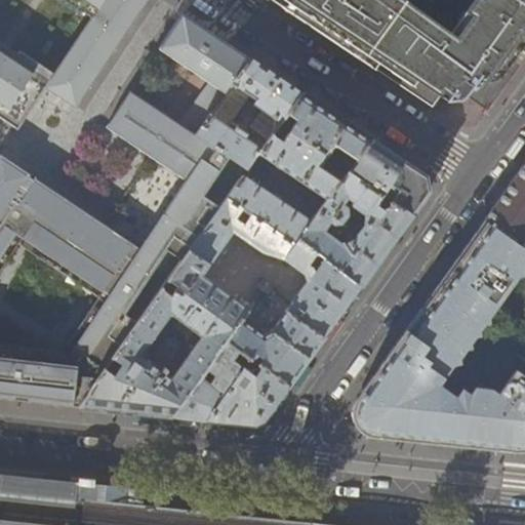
[(63,0),(89,18),(48,79),(45,77),(12,125),(16,129),(45,87),(57,95),(76,108),(93,81),(113,51),(133,21),(147,0),(63,0)]
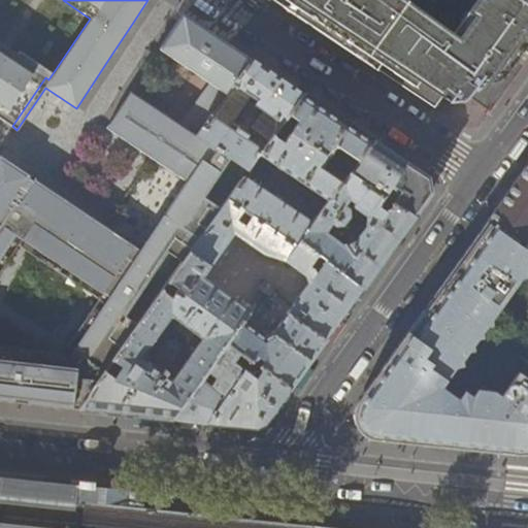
[(334,41),(363,0),(272,0),(316,29),(334,41)]
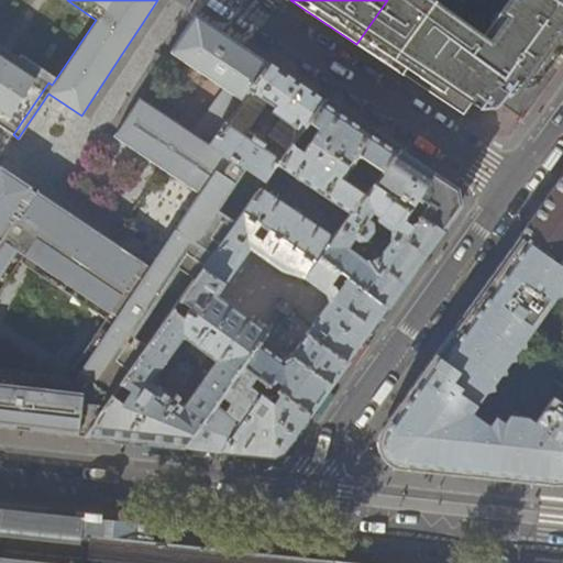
[(553,77),(562,63),(562,0),(489,0),(490,2),(493,9),(495,13),(498,15),(489,25),(455,0),(387,0),(356,44),(388,66),(440,100),(461,114),(474,95),(482,100),(477,108),(485,113),(503,106),(522,120),(553,77)]
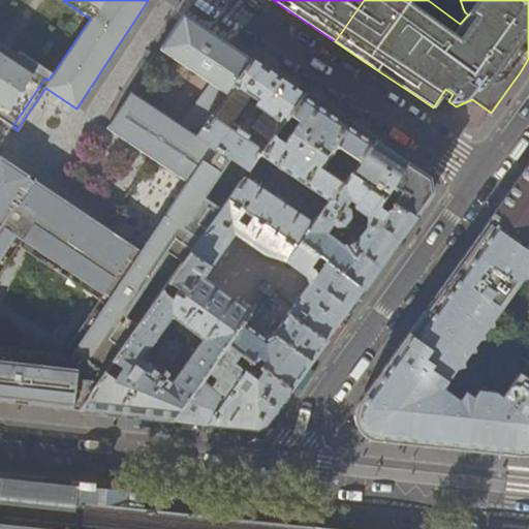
[(0,4),(0,43),(3,45),(6,40),(10,43),(25,21),(0,4)]
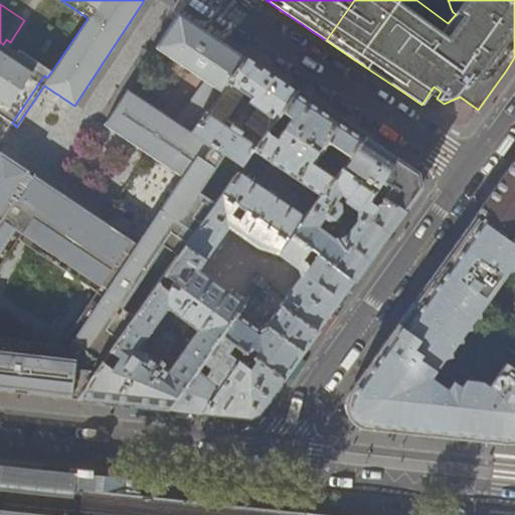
[(207,32),(177,12),(154,48),(203,81),(174,120),(127,90),(120,100),(104,124),(181,178),(155,215),(190,239),(215,204),(198,192),(225,153),(193,131),(244,57),(207,32)]
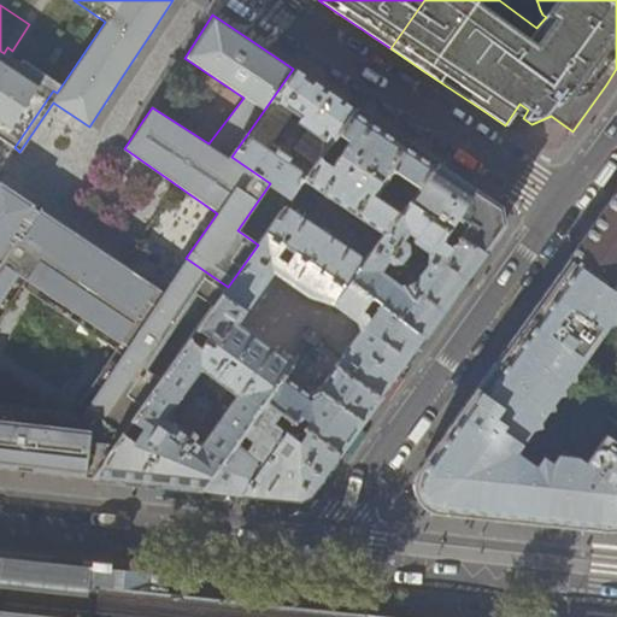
[(76,56),(29,24),(12,51),(7,47),(4,53),(56,87),(76,56)]
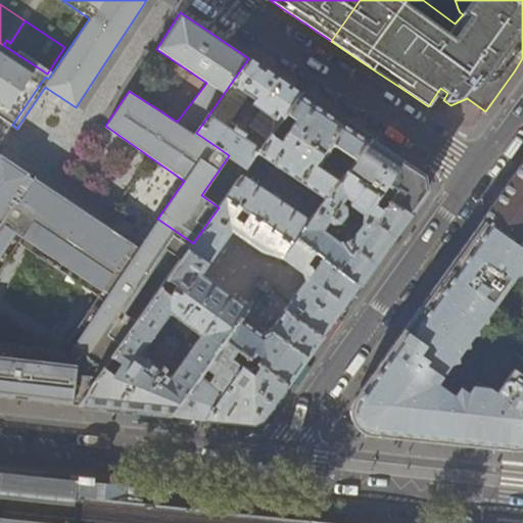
[(45,77),(1,47),(0,48),(0,116),(12,125),(45,77)]
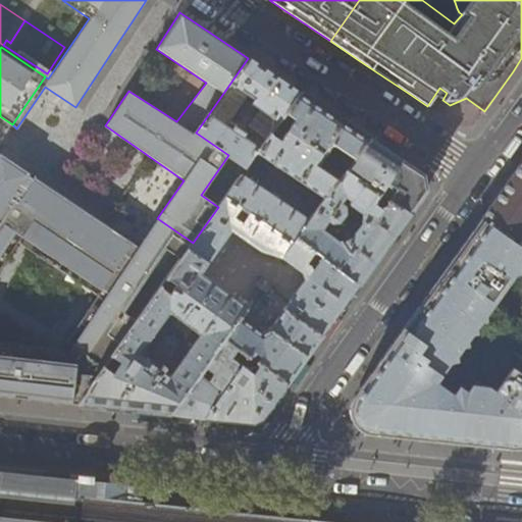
[(256,153),(300,93),(271,73),(248,58),(196,133),(228,155),(246,167),(256,153)]
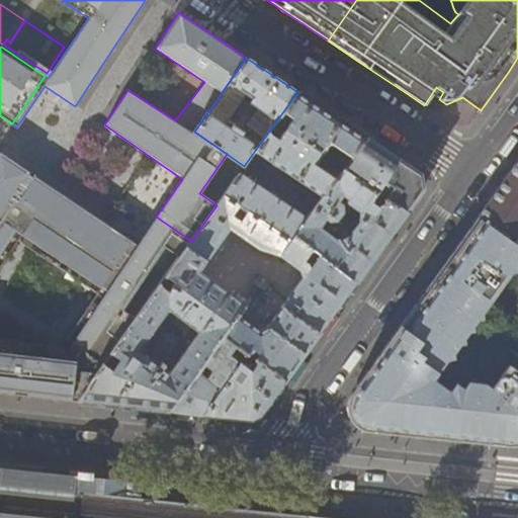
[(343,169),(366,138),(330,113),(297,92),(254,152),(321,196),(328,188),(329,189),(343,169)]
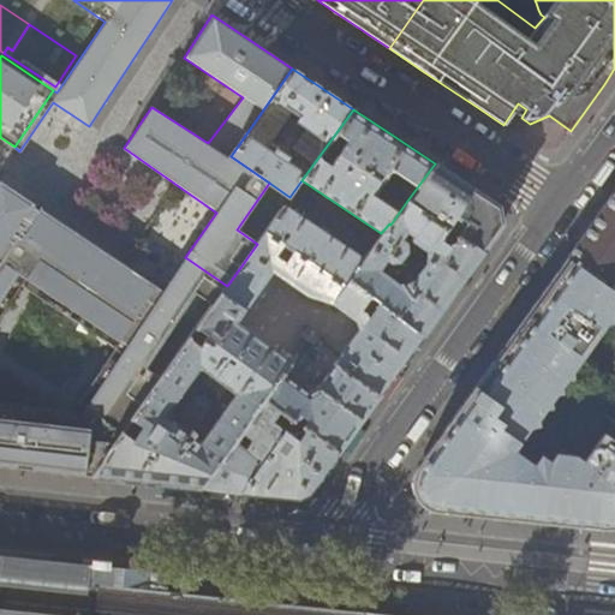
[(472,190),(435,163),(407,201),(447,227),(457,234),(483,251),(494,236),(501,226),(499,208),(472,190)]
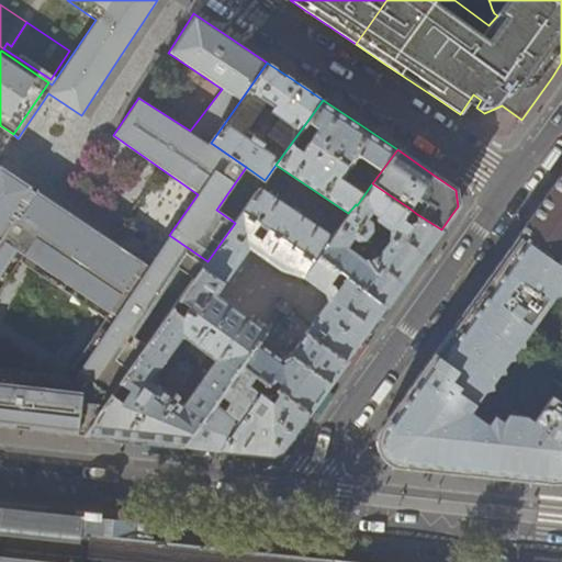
[(0,425),(10,427),(45,430),(86,435),(112,394),(120,383),(120,382),(173,308),(180,299),(204,266),(208,261),(169,235),(148,262),(97,228),(57,202),(15,175),(0,164),(0,425)]
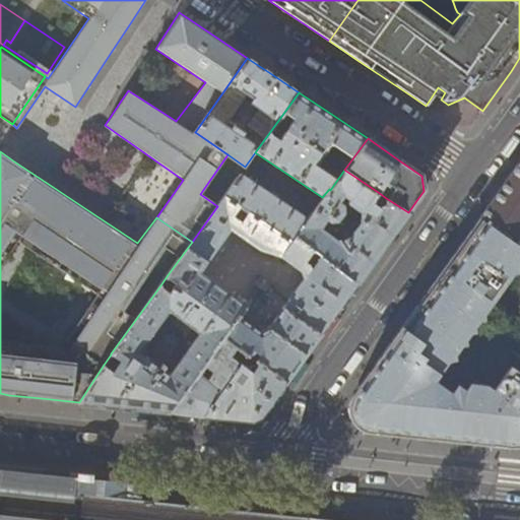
[(519,167),(517,166),(498,192),(479,216),(519,244),(519,167)]
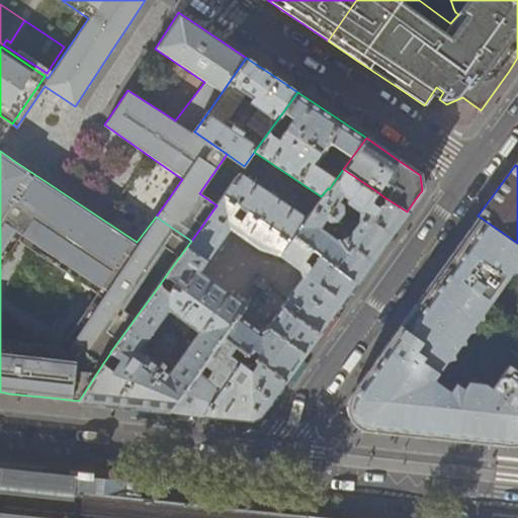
[(328,188),(321,196),(306,219),(294,234),(313,249),(320,254),(356,282),(381,247),(407,211),(384,197),(378,206),(373,203),(371,199),(376,191),(343,169),(329,189),(328,188)]
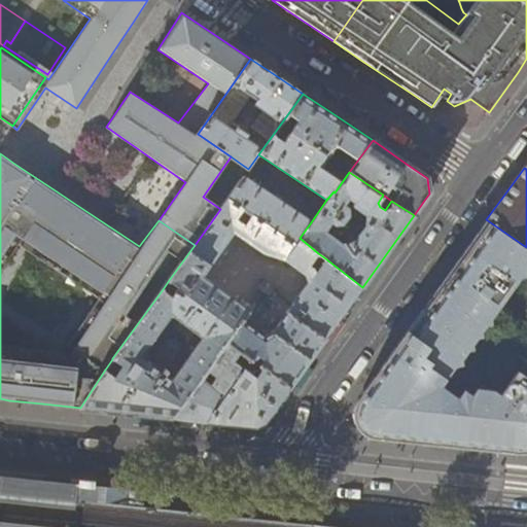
[(311,222),(243,177),(227,198),(244,209),(252,215),(294,245),(300,238),(311,222)]
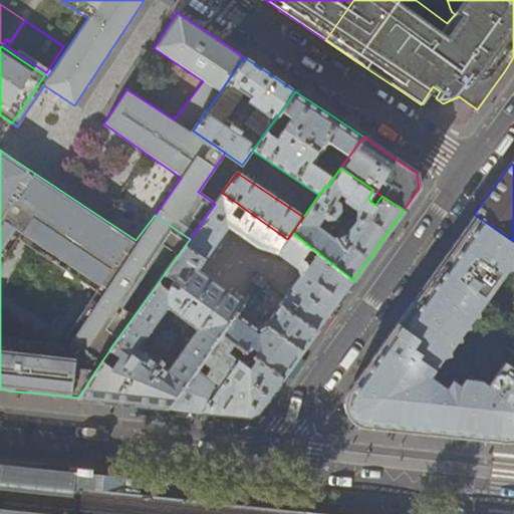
[(214,257),(234,230),(258,247),(278,253),(279,255),(281,254),(295,265),(295,266),(299,268),(300,275),(281,303),(279,302),(278,304),(279,305),(265,324),(257,328),(242,317),(253,301),(247,297),(243,303),(236,312),(221,333),(235,343),(245,350),(256,358),(282,378),(300,352),(337,302),(353,280),(317,252),(309,263),(303,259),(306,255),(304,254),(310,247),(292,232),(287,239),(246,210),(239,218),(232,212),(238,204),(222,193),(215,204),(190,239),(187,243),(206,257),(209,253),(214,257)]
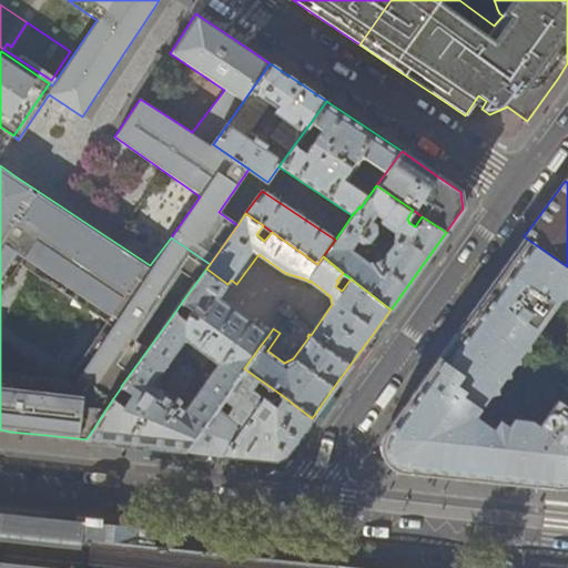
[(567,266),(524,236),(504,265),(466,317),(423,376),(401,408),(395,421),(394,425),(393,432),(393,436),(395,447),(397,453),(398,456),(405,464),(409,467),(413,470),(425,473),(554,487),(560,487),(565,486),(567,485),(567,266)]
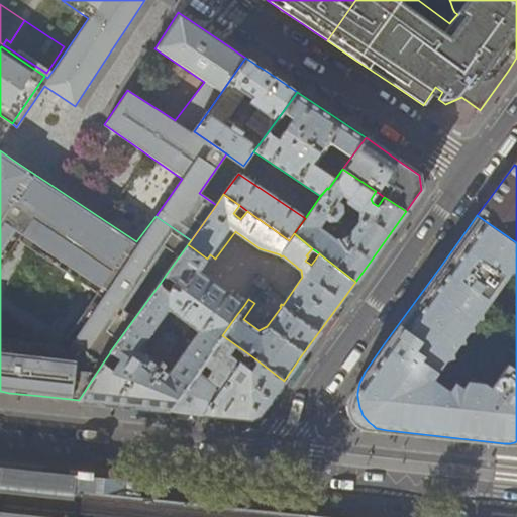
[(110,351),(110,352),(120,358),(112,369),(103,363),(79,400),(121,405),(170,410),(197,372),(203,363),(222,335),(237,314),(244,305),(198,270),(207,259),(188,244),(166,275),(175,281),(169,290),(160,284),(110,351)]
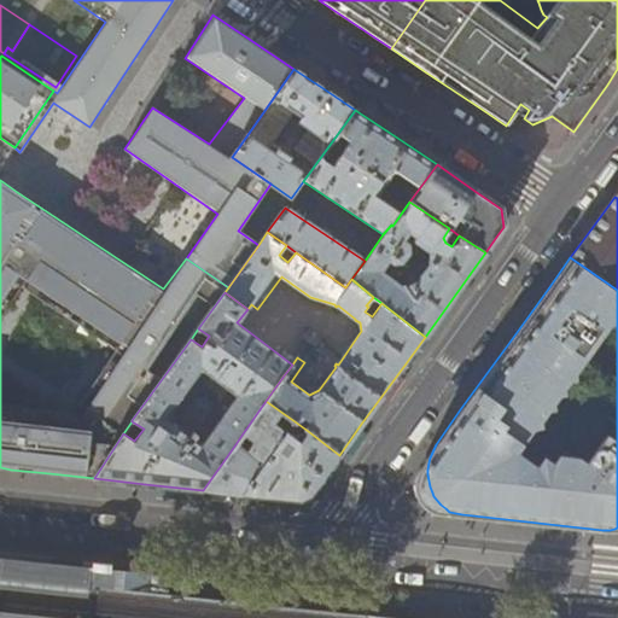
[(243,494),(287,432),(275,424),(283,413),(266,401),(243,433),(255,441),(248,452),(235,444),(203,490),(210,490),(243,494)]
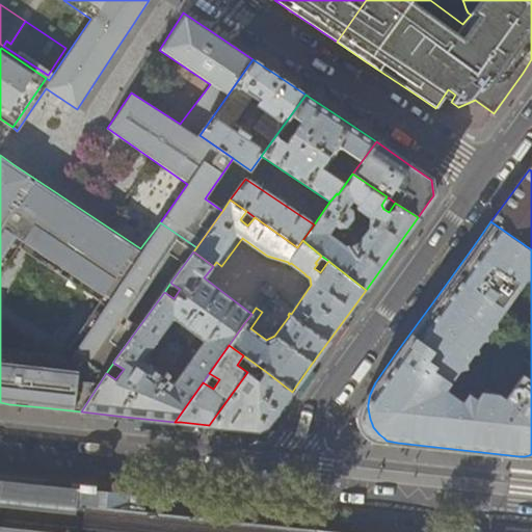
[(292,392),(265,371),(258,379),(247,372),(209,425),(215,426),(258,430),(267,426),(276,414),(292,392)]
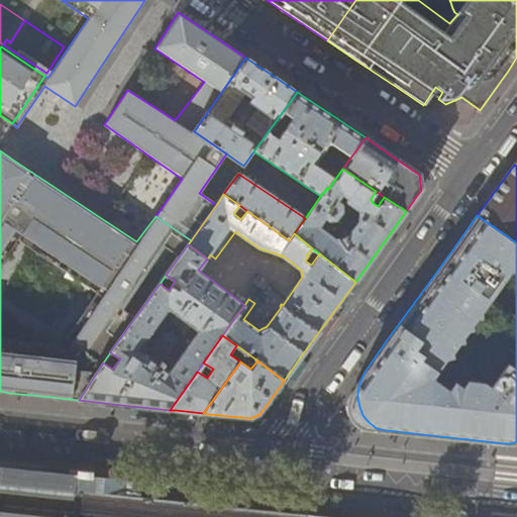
[(76,471),(70,471),(69,478),(76,479),(76,480),(93,481),(94,481),(95,473),(94,473),(94,472),(76,470),(76,471)]
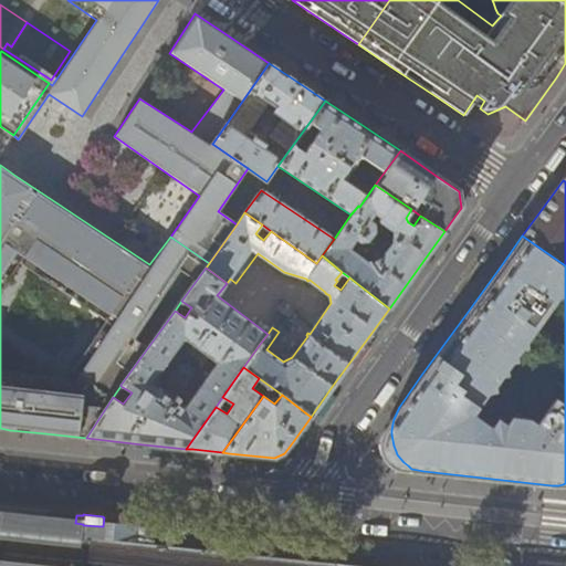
[(135,544),(133,563),(132,565),(249,565),(250,556),(135,544)]
